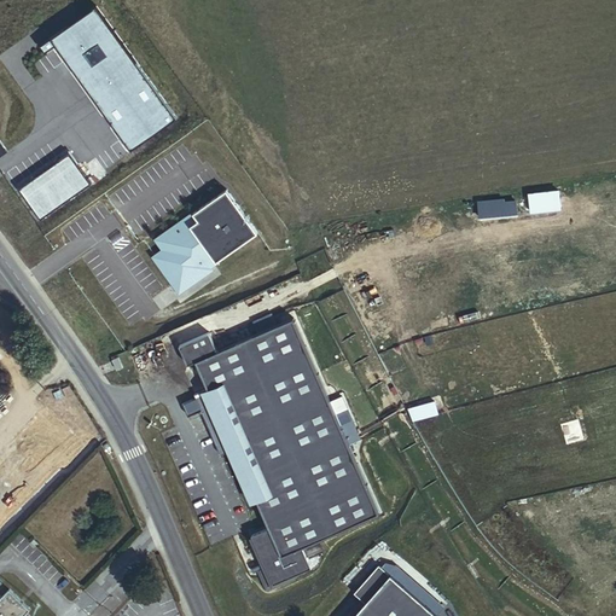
[(173,120),(94,9),(40,47),(44,53),(56,45),(131,150),(173,120)]
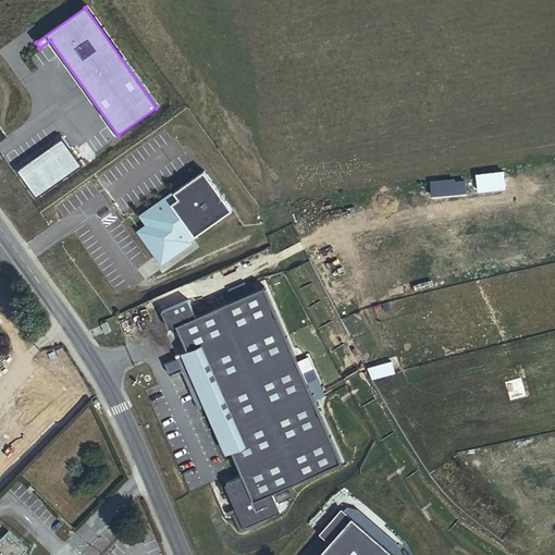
[(62,140),(17,171),(36,197),(79,167),(62,140)]
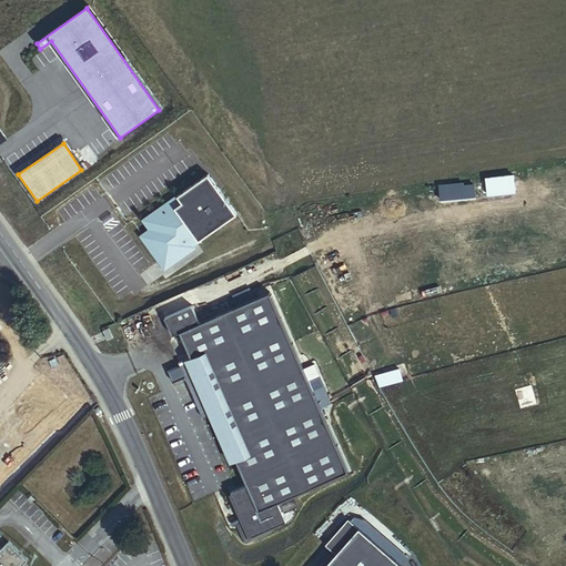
[(137,241),(159,271),(232,216),(202,178),(138,225),(145,234),(137,241)]
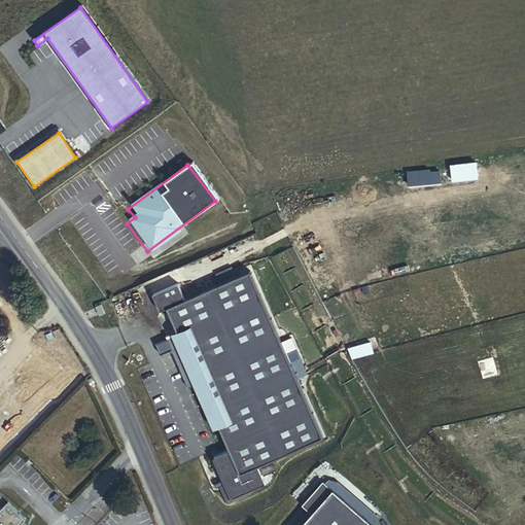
[(161,336),(185,392),(196,388),(194,384),(196,383),(228,453),(213,459),(225,487),(220,490),(226,504),(265,487),(256,468),(321,440),(295,381),(305,377),(296,359),(287,363),(247,272),(181,301),(174,284),(148,295),(156,313),(164,310),(174,334),(172,335),(170,331),(161,336)]
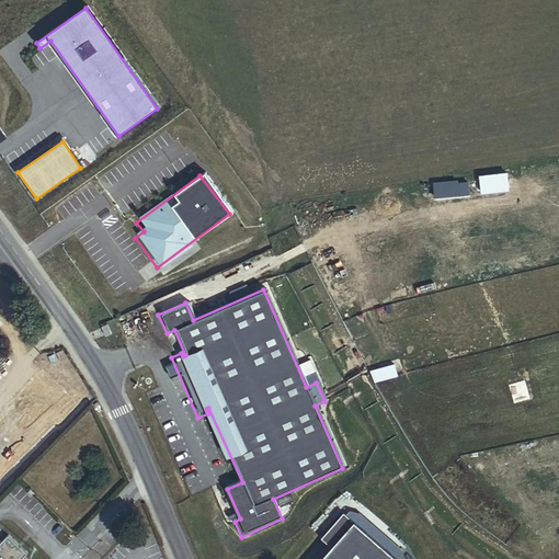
[(387,558),(339,516),(317,543),(327,551),(320,558),(387,558)]
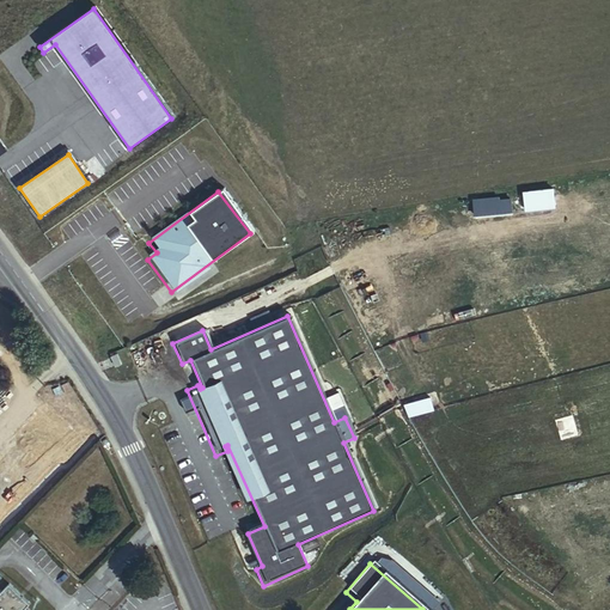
[(26,609),(29,605),(8,586),(0,593),(0,609),(26,609)]
